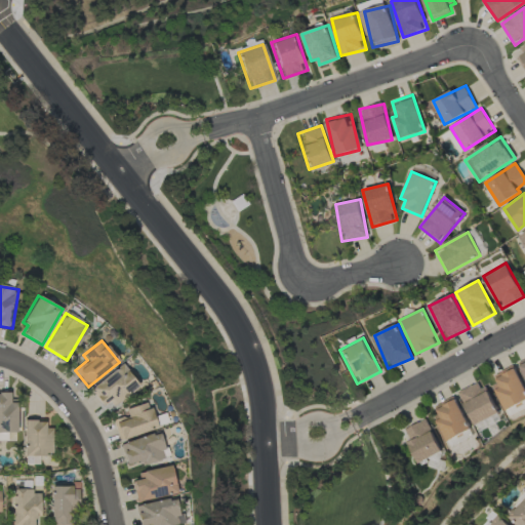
[(137,385),(121,364),(89,389),(107,410),(137,385)]
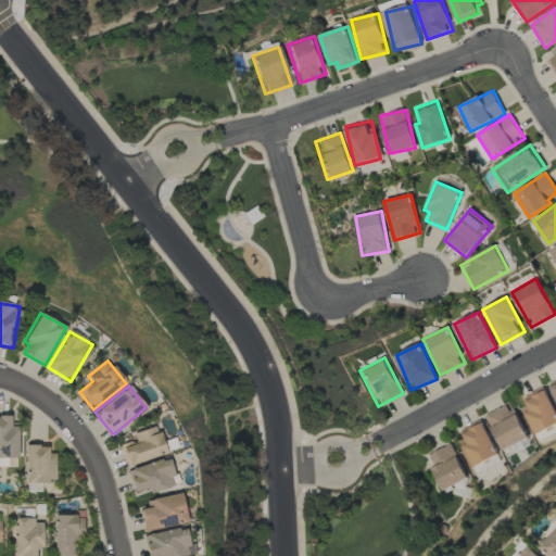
[(555,425),(555,409),(544,387),(520,399),(538,434),(555,425)]
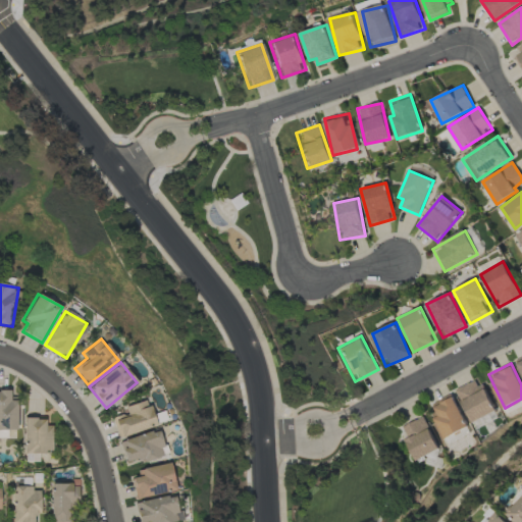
[(472,423),(496,412),(480,378),(457,388),(472,423)]
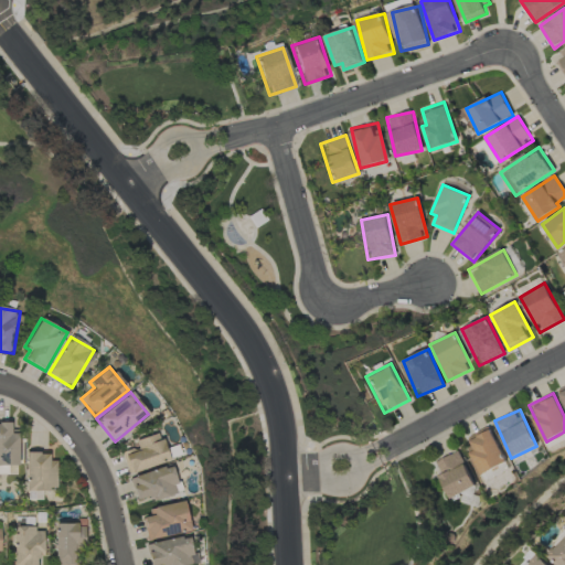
[(0,465),(18,466),(18,433),(10,433),(10,424),(0,423),(0,465)]
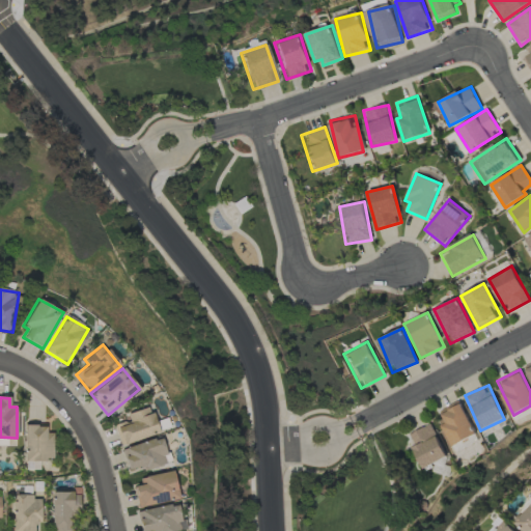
[(440,421),(452,447),(477,435),(460,400),(440,410),(444,419),(440,421)]
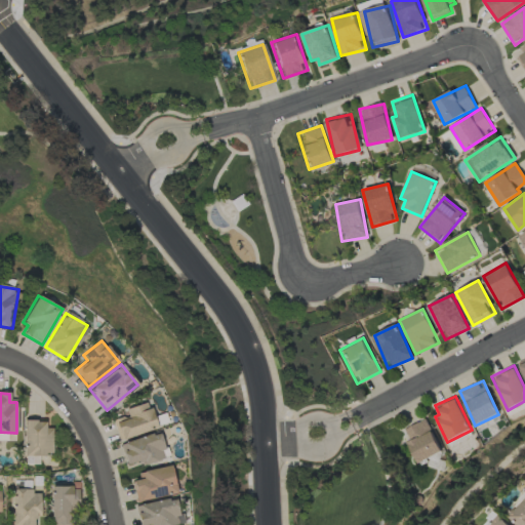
[(125,409),(127,416),(114,420),(120,441),(156,430),(148,402),(125,409)]
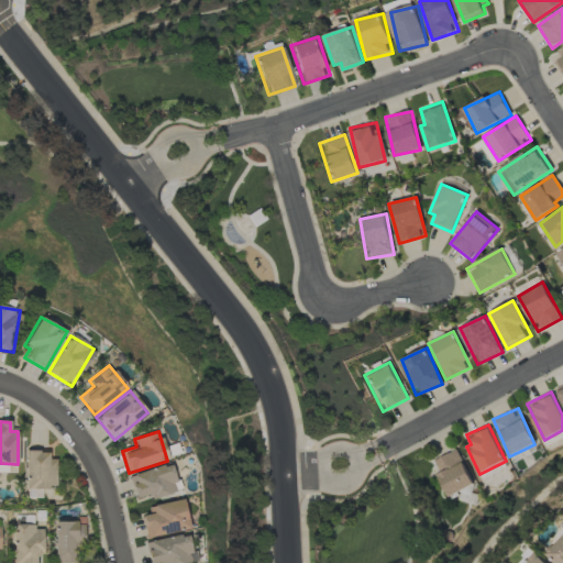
[(431,462),(450,497),(475,484),(456,449),(431,462)]
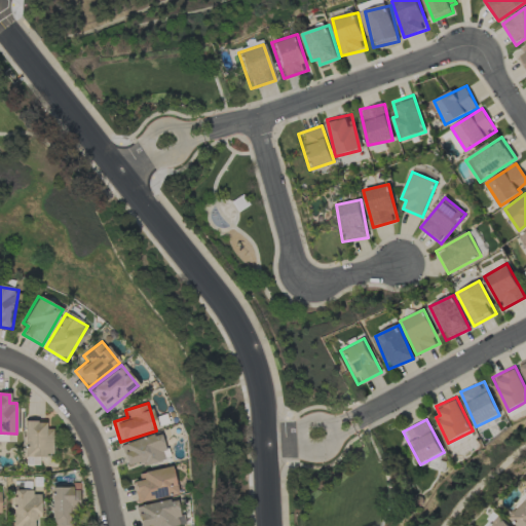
[(52,456),(52,429),(45,429),(45,422),(25,421),(24,456),(52,456)]
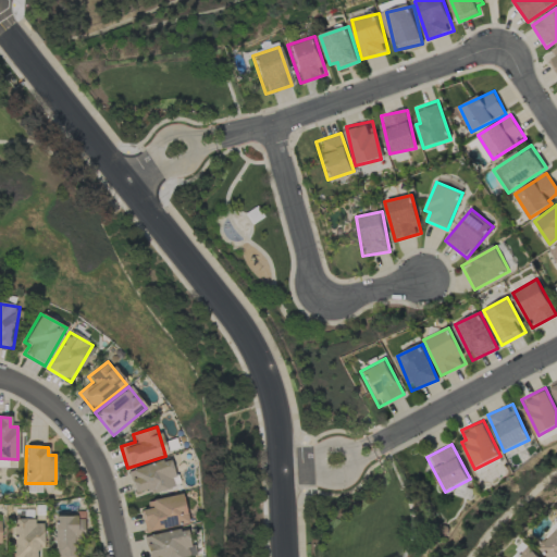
[(166,458),(126,471),(135,498),(175,485),(166,458)]
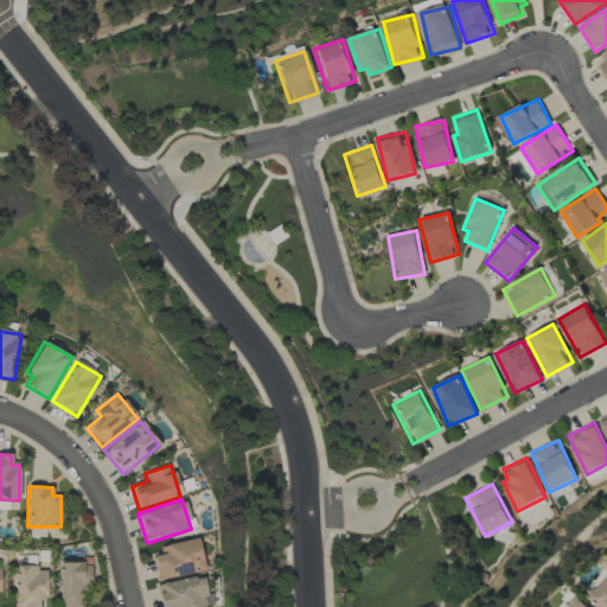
[(155,579),(203,573),(198,540),(159,545),(161,555),(153,556),(155,579)]
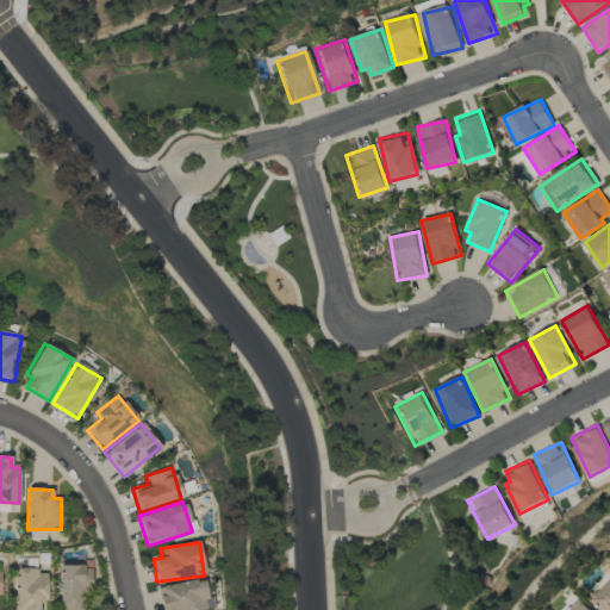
[(58,609),(88,609),(87,565),(58,566),(58,609)]
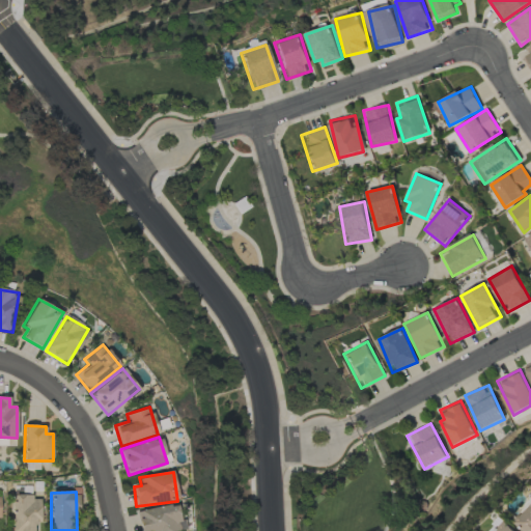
[(40,499),(33,499),(33,495),(11,495),(12,530),(33,530),(33,522),(40,522),(40,499)]
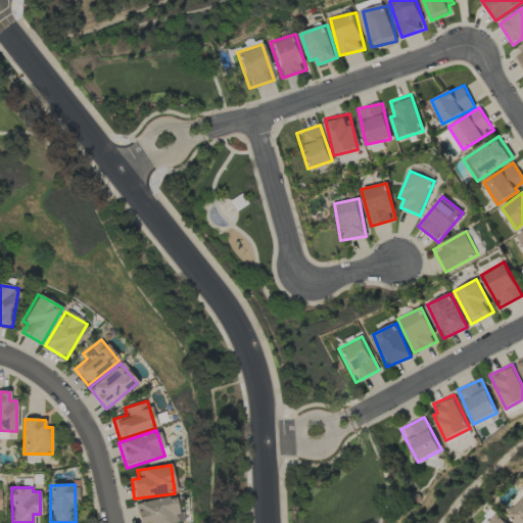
[(174,522),(181,522),(176,495),(134,504),(137,522),(174,522)]
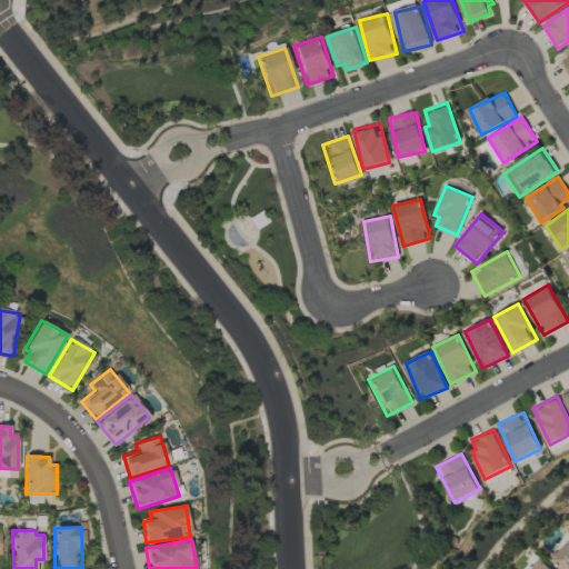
[(568,568),(568,541),(550,559),(559,568),(568,568)]
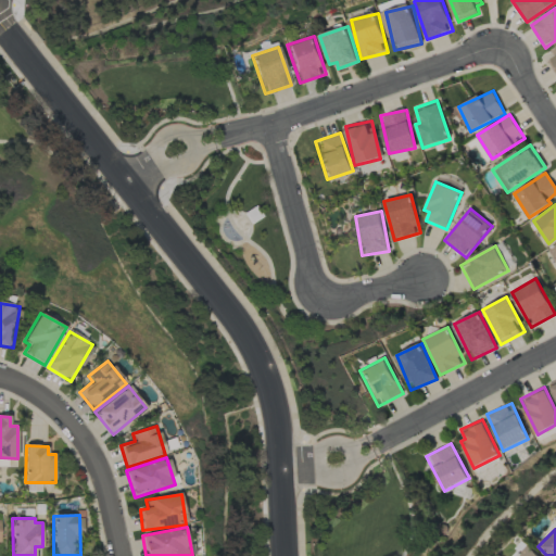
[(516,555),(536,555),(527,546),(516,555)]
